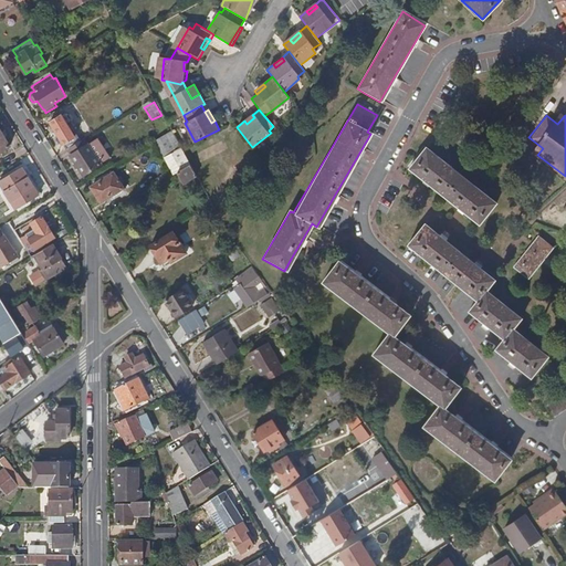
[(66,124),(62,117),(61,116),(51,123),(66,149),(67,149),(81,140),(76,135),(74,136),(66,124)]
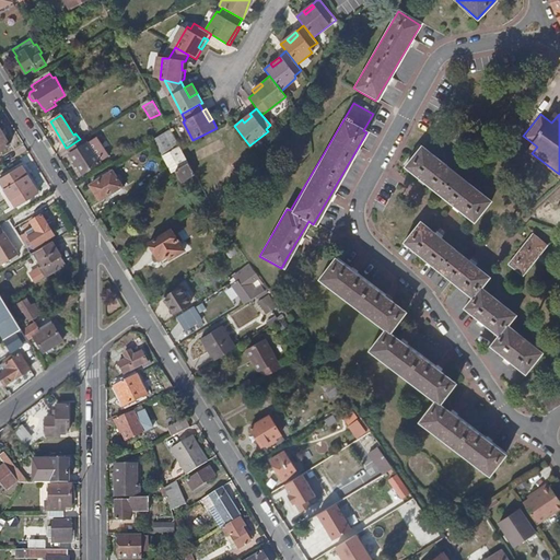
[(163,154),(179,144),(170,128),(153,139),(163,154)]
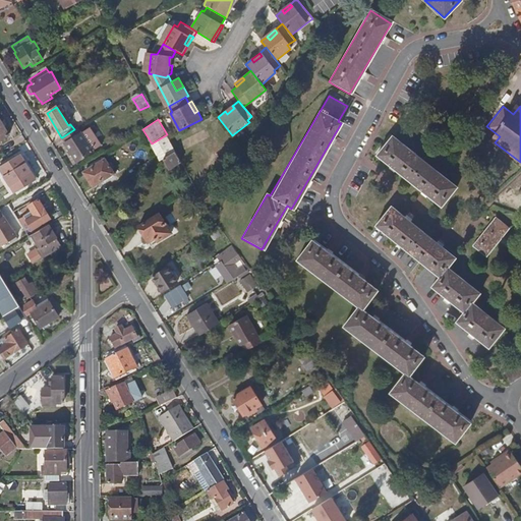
[(0,120),(0,139),(9,134),(0,120)]
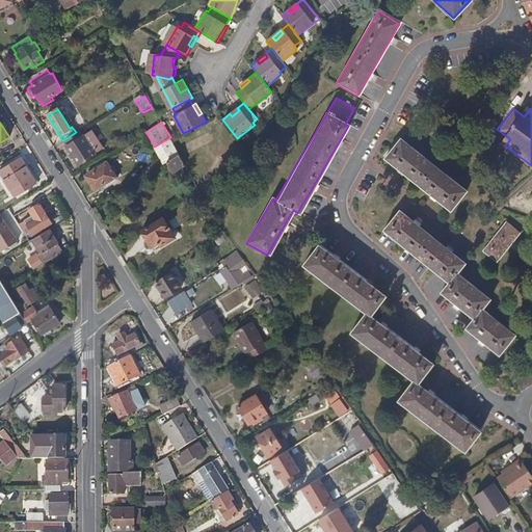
[(76,132),(63,140),(68,147),(67,147),(78,165),(95,155),(82,136),(79,130),(76,132)]
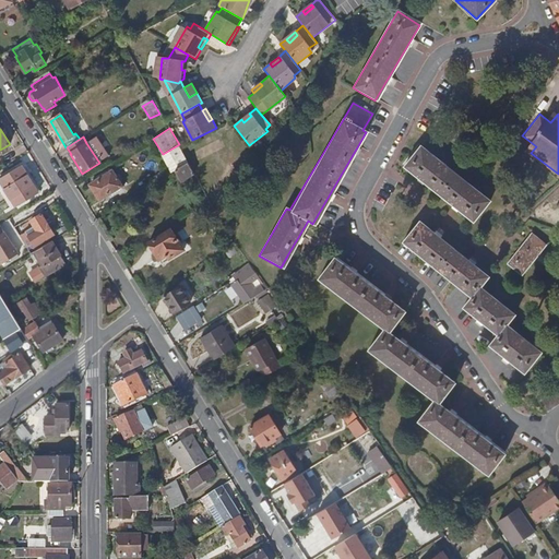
[(96,137),(86,143),(99,163),(109,156),(96,137)]
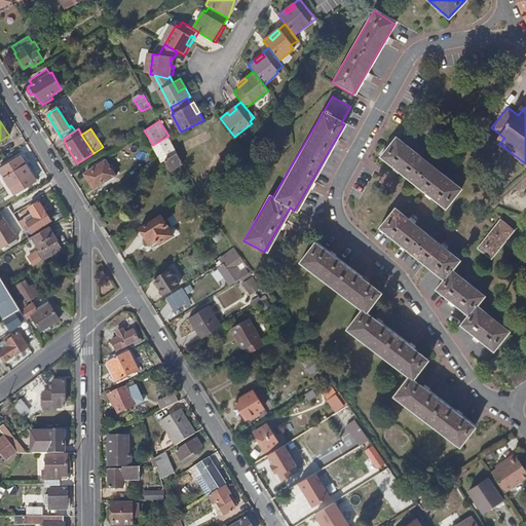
[(396,138),(380,156),(444,208),(459,189),(396,138)]
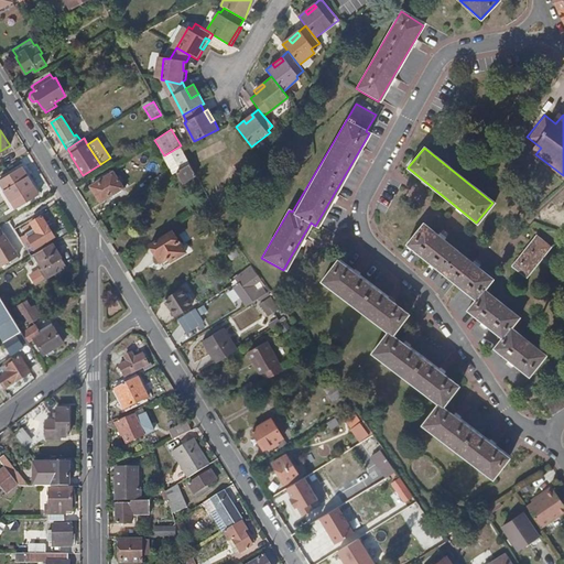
[(190,163),(176,171),(183,182),(196,175),(190,163)]
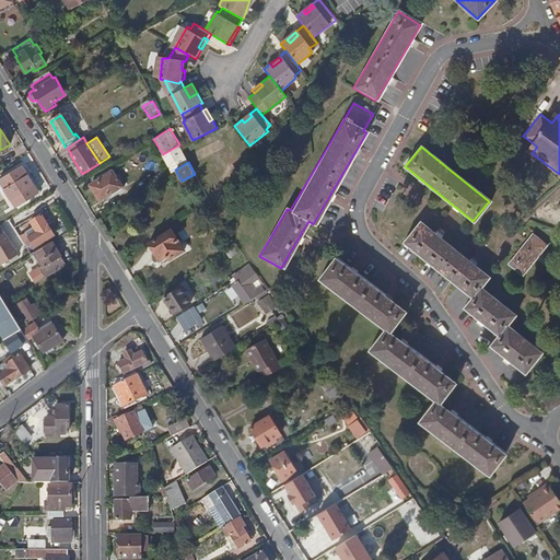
[(23,165),(21,167),(37,195),(41,193),(23,165)]
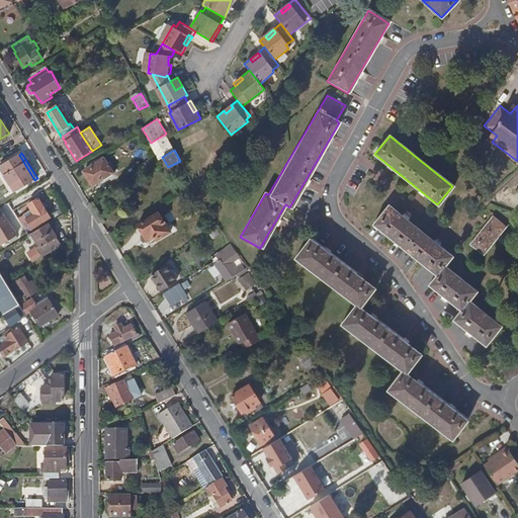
[(34,180),(19,155),(0,166),(0,168),(15,192),(34,180)]
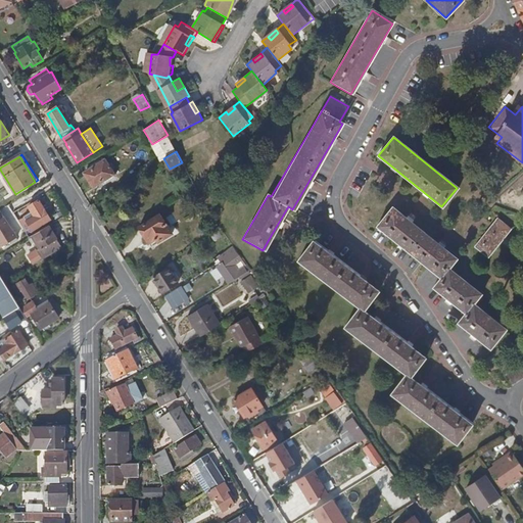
[(93,163),(95,167),(105,160),(103,156),(93,163)]
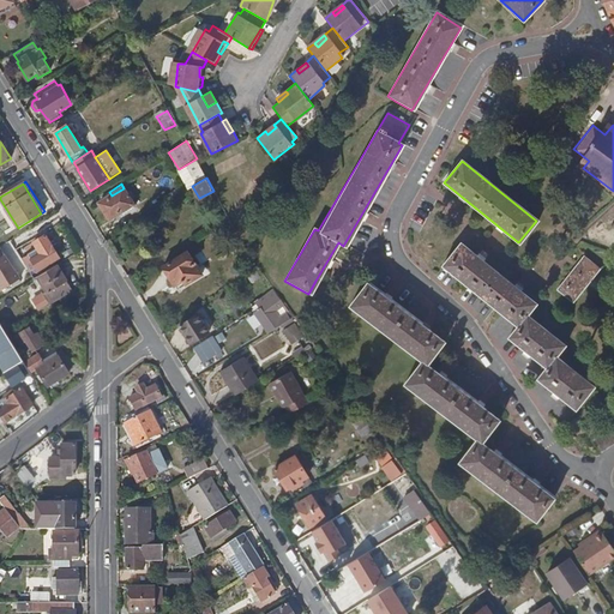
[(109,218),(120,212),(133,204),(124,188),(112,196),(100,203),(109,218)]
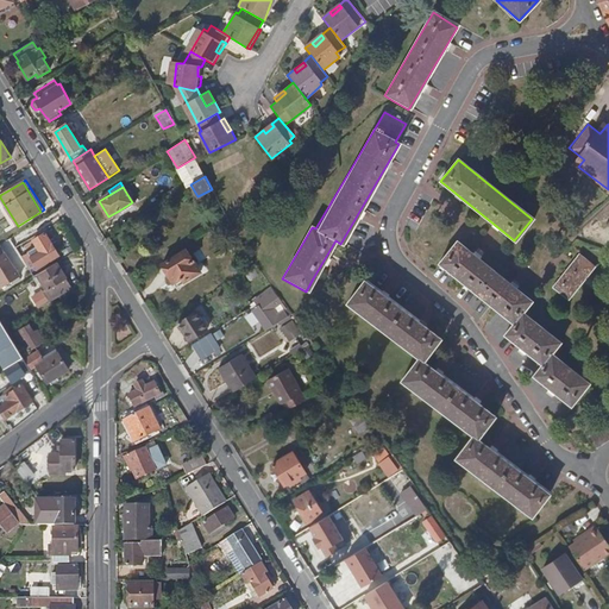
[(135,206),(132,202),(119,211),(121,214),(135,206)]
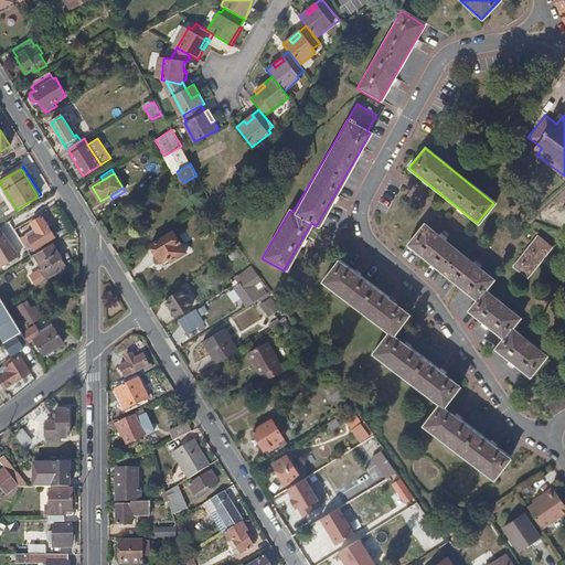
[(42,215),(27,225),(33,236),(38,233),(44,243),(54,236),(42,215)]
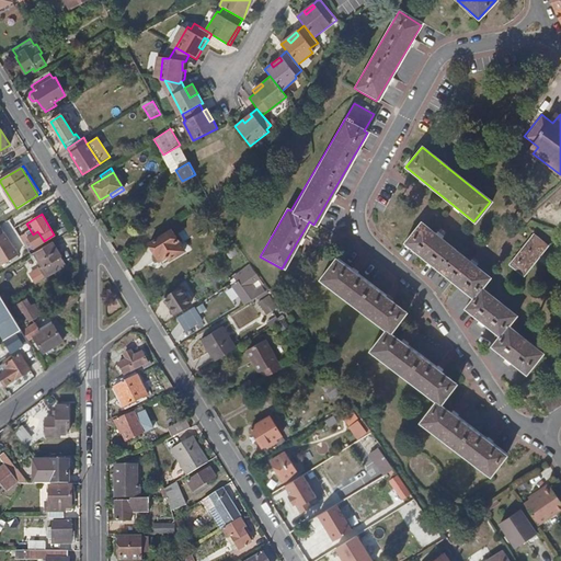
[(499,335),(491,345),(525,374),(541,354),(507,325),(515,316),(481,286),(488,277),(421,222),(404,242),(471,298),(465,307),(499,335)]
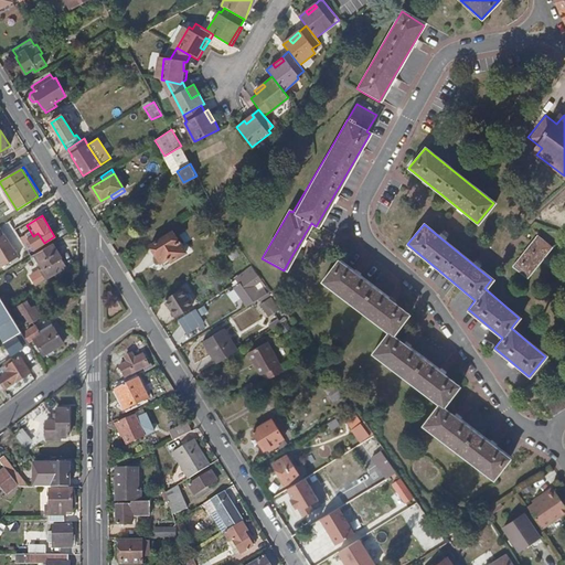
[(0,227),(0,266),(0,267),(18,256),(0,227)]
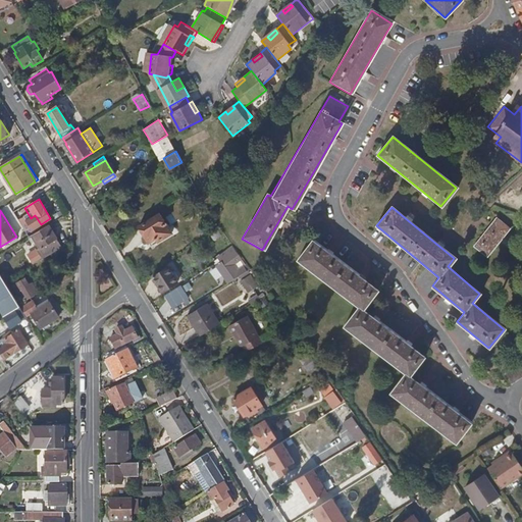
[(113,219),(118,226),(131,218),(126,211),(113,219)]
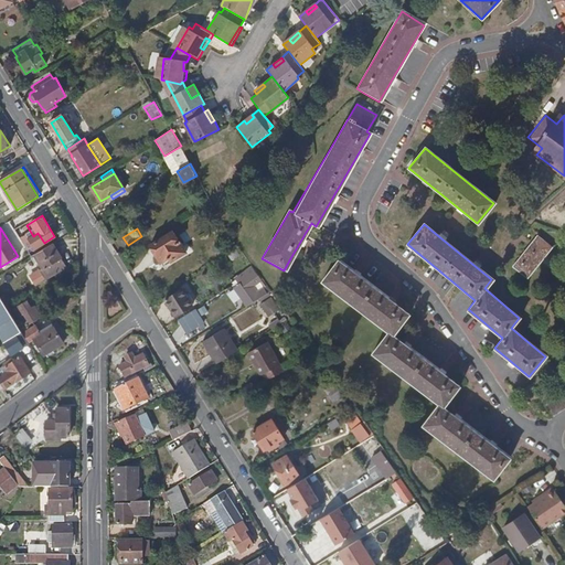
[(149,246),(160,264),(167,259),(182,249),(171,232),(149,246)]
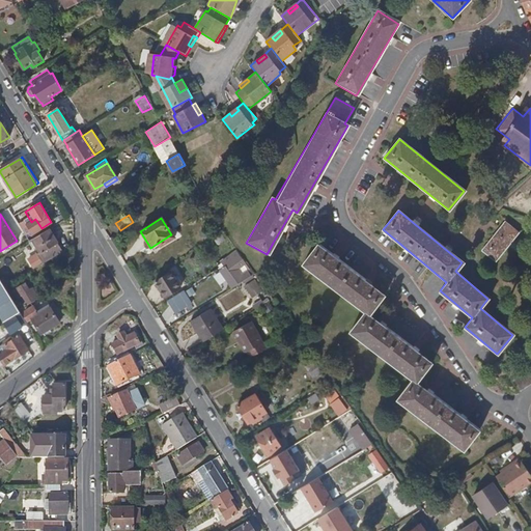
[(167,222),(172,229),(177,225),(172,218),(167,222)]
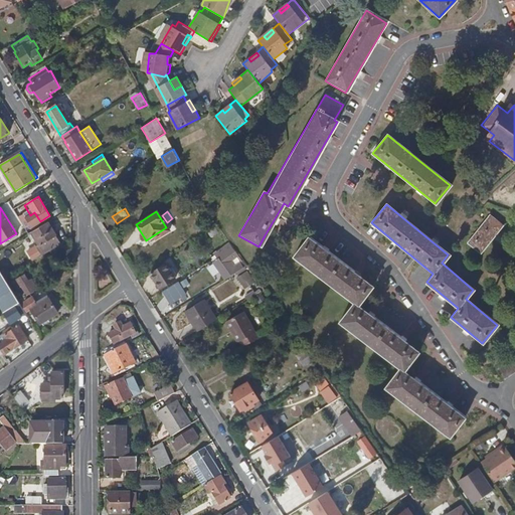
[(467,241),(480,252),(502,225),(489,214),(467,241)]
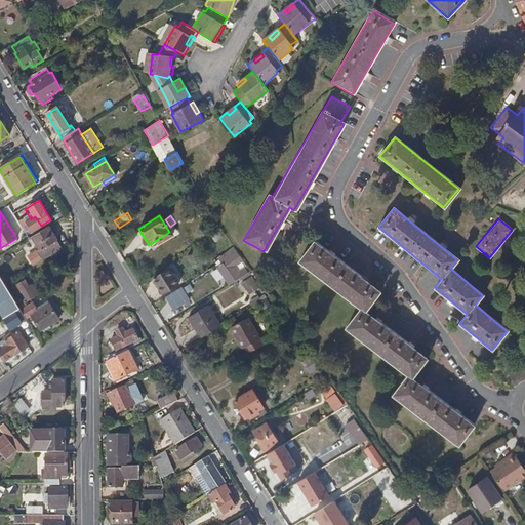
[(48,227),(32,237),(39,249),(37,251),(43,260),(63,249),(48,227)]
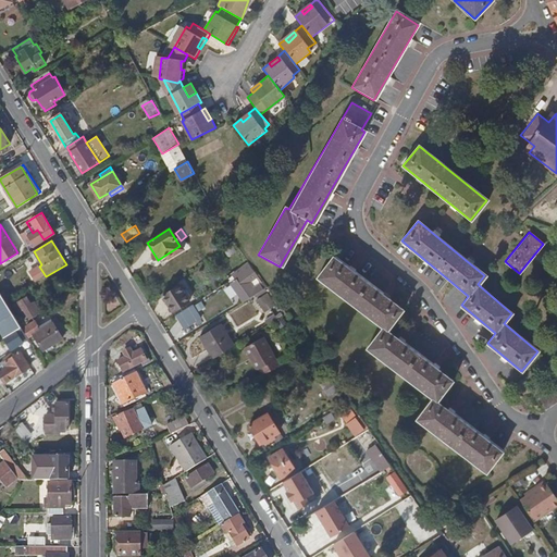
[(180,246),(164,256),(166,259),(182,249),(180,246)]
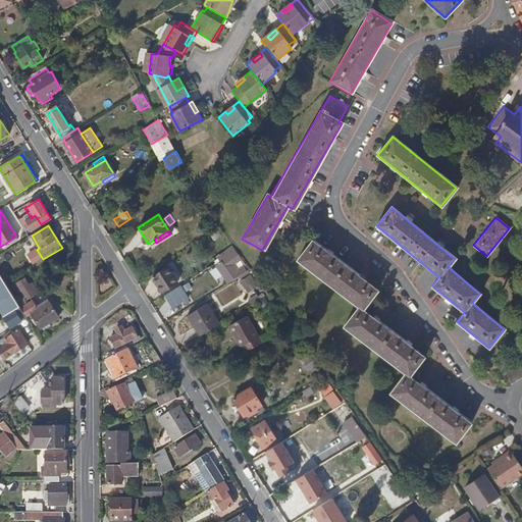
[(297,260),(357,306),(343,325),(405,372),(390,393),(455,441),(470,422),(409,375),(424,356),(361,308),(376,289),(311,241),(297,260)]
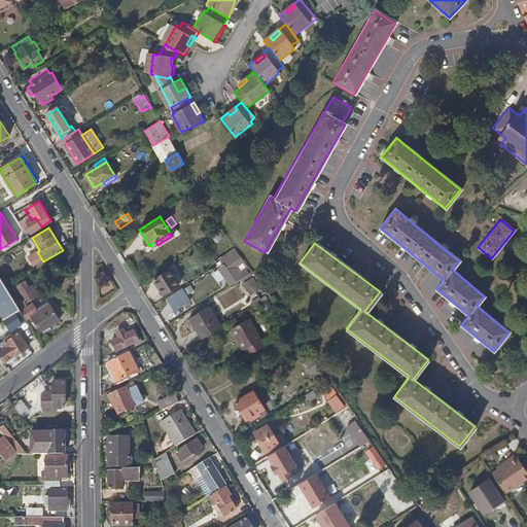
[(225,265),(223,266),(230,273),(240,265),(233,254),(222,261),(225,265)]
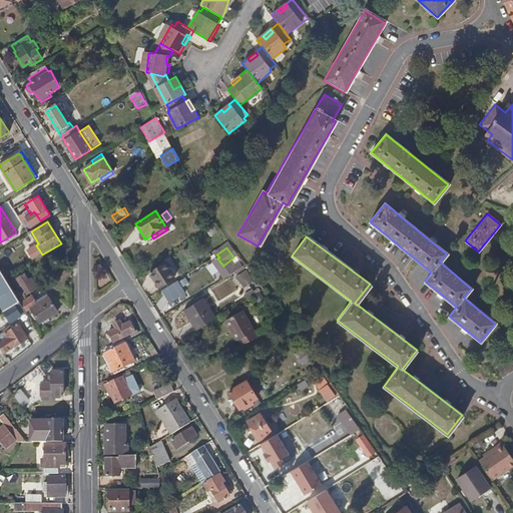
[(165,264),(149,274),(158,288),(174,278),(165,264)]
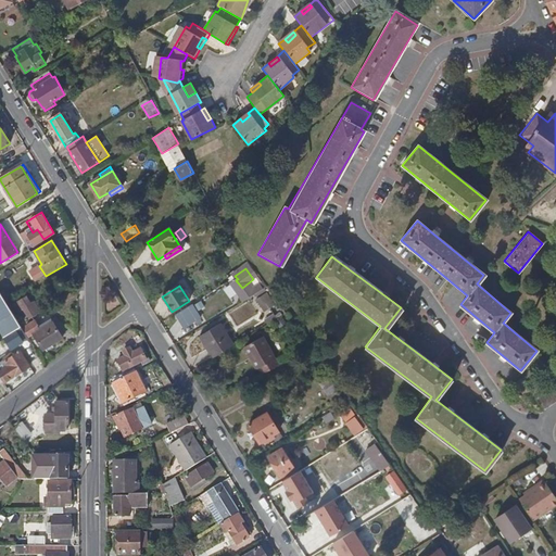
[(0,363),(0,362),(0,343),(2,342),(0,337),(0,326),(1,326),(13,348),(30,338),(25,328),(15,312),(8,299),(5,294),(3,291),(0,292),(0,363)]
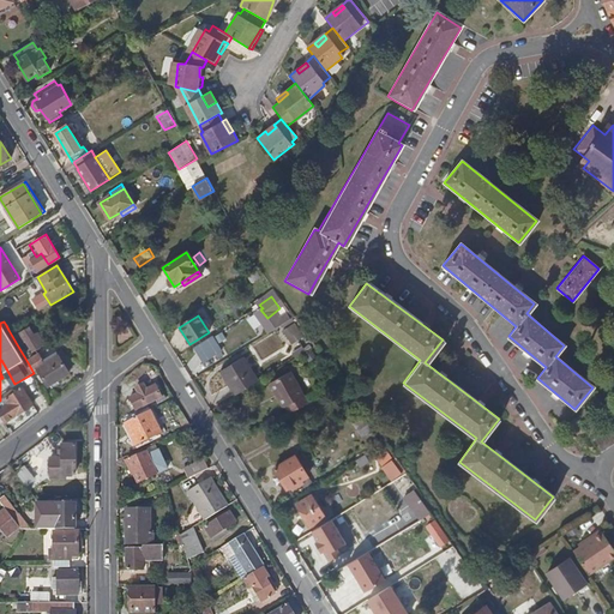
[(294,333),(299,341),(304,338),(294,325),(288,329),(292,336),(294,333)]
